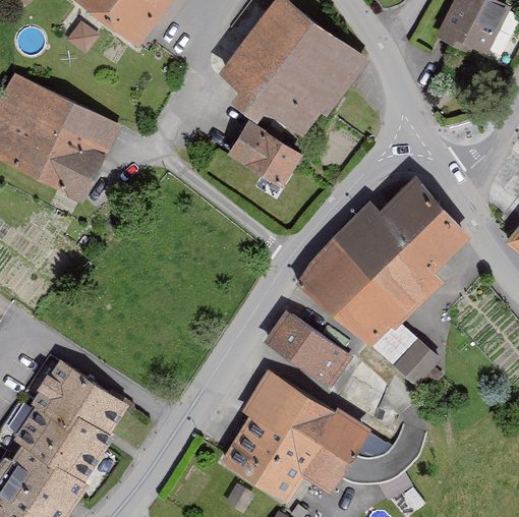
[(8,0),(20,12),(34,0),(8,0)]
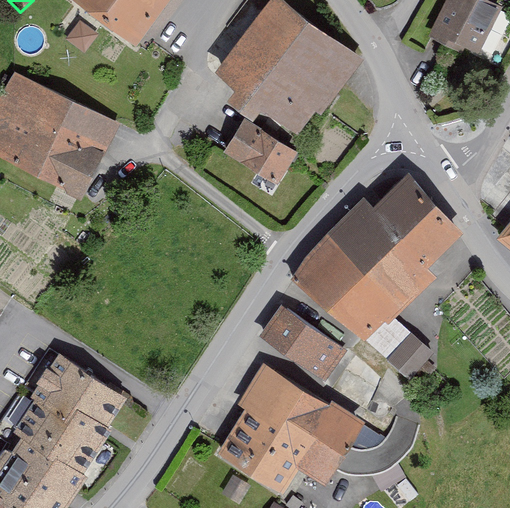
[(168,0),(69,0),(134,47),(168,0)]
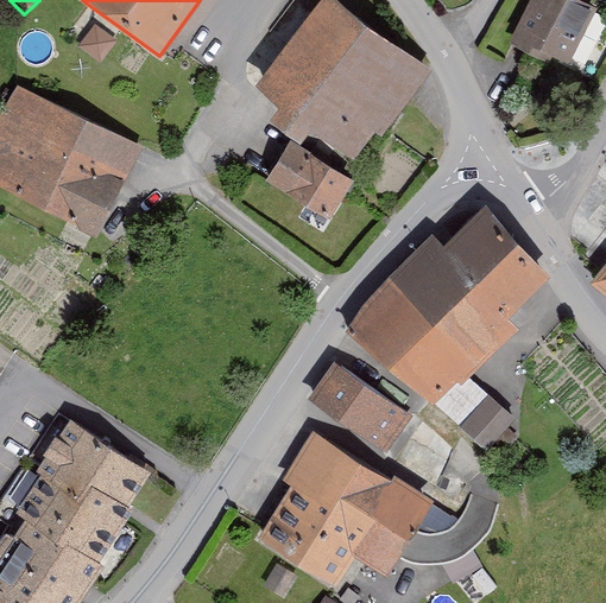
[(379,138),(430,70),(335,0),(319,0),(254,87),(278,105),(267,119),(298,141),(309,128),(352,160),(373,132),(379,138)]
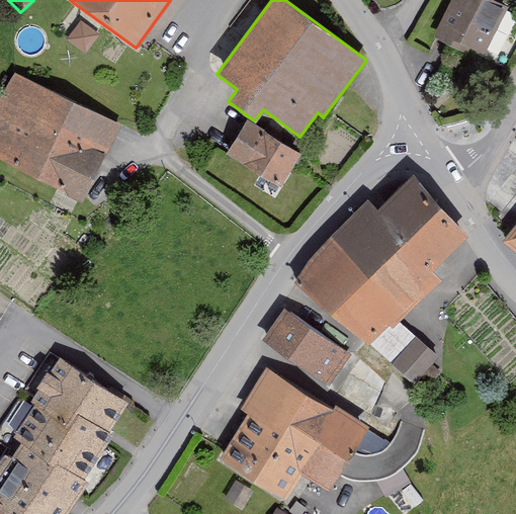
[(502,9),(483,0),(456,0),(440,32),(481,53),(502,9)]
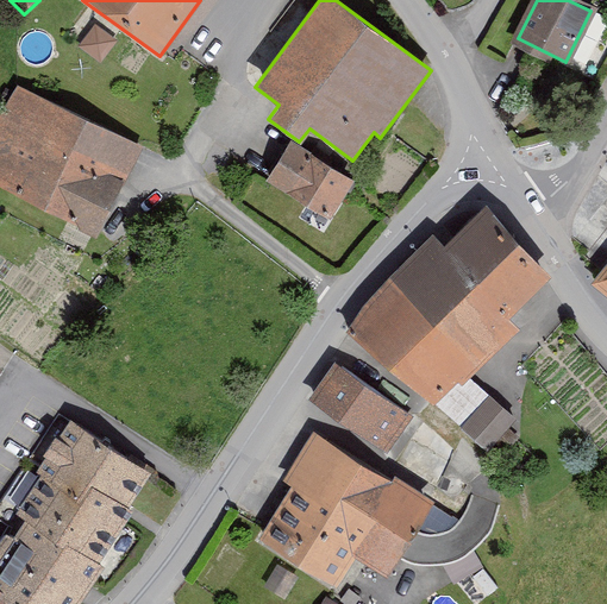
[(75,49),(99,67),(114,45),(92,27),(75,49)]
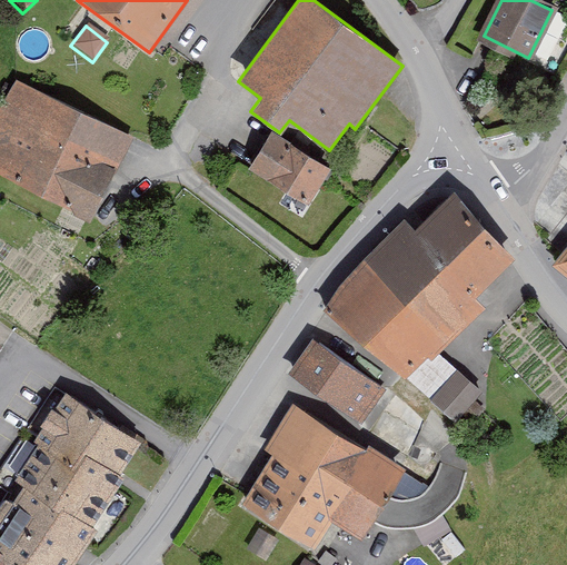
[(0,164),(98,210),(133,135),(19,80),(0,119),(0,142),(5,146),(0,156),(0,164)]
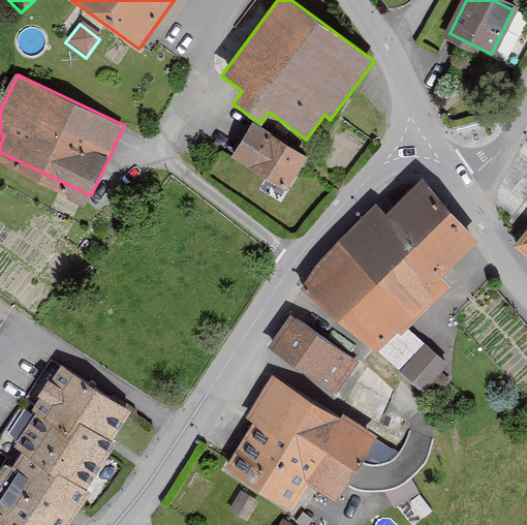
[(284,191),(306,157),(250,123),(229,158),(284,191)]
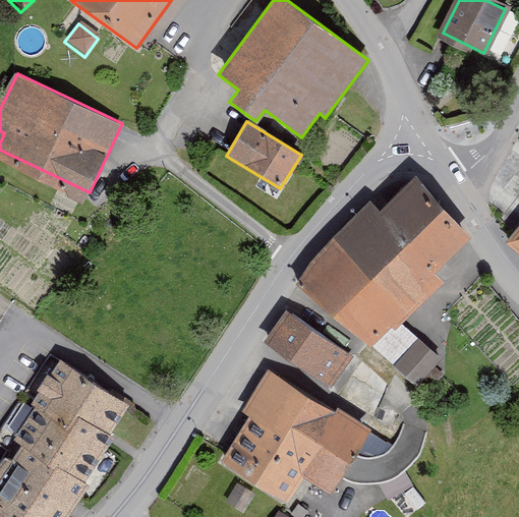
[(434,274),(469,239),(416,176),(378,213),(367,203),(331,241),(295,286),(416,390),(440,361),(400,326),(444,283),(434,274)]
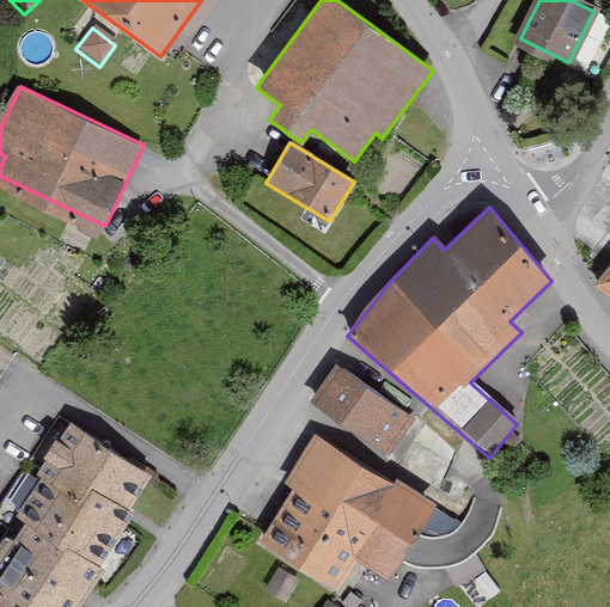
[(609,265),(593,286),(609,299),(609,265)]
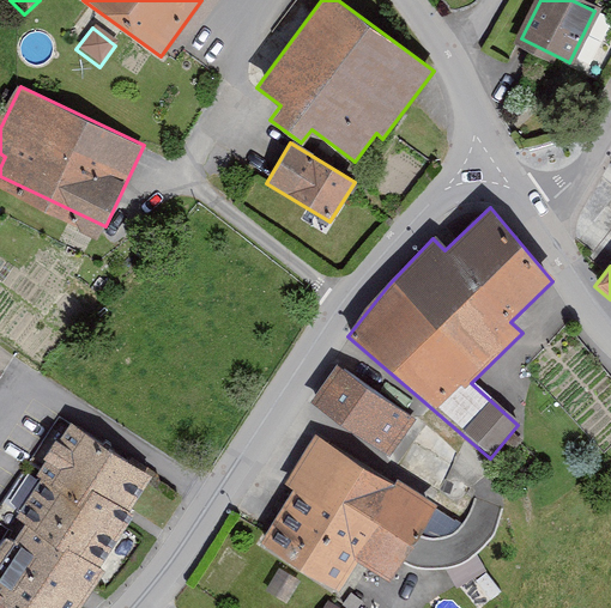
[(419,418),(348,363),(320,399),(392,453),(419,418)]
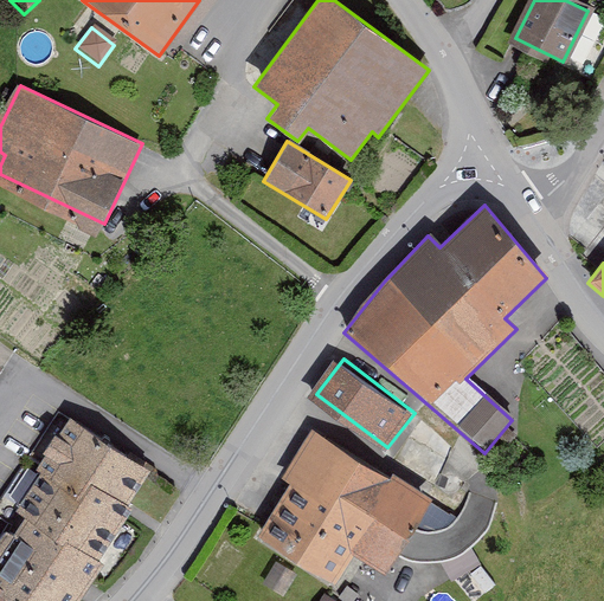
[(0,595),(5,600),(78,600),(102,566),(97,562),(132,510),(126,506),(148,472),(69,420),(0,532),(0,595)]
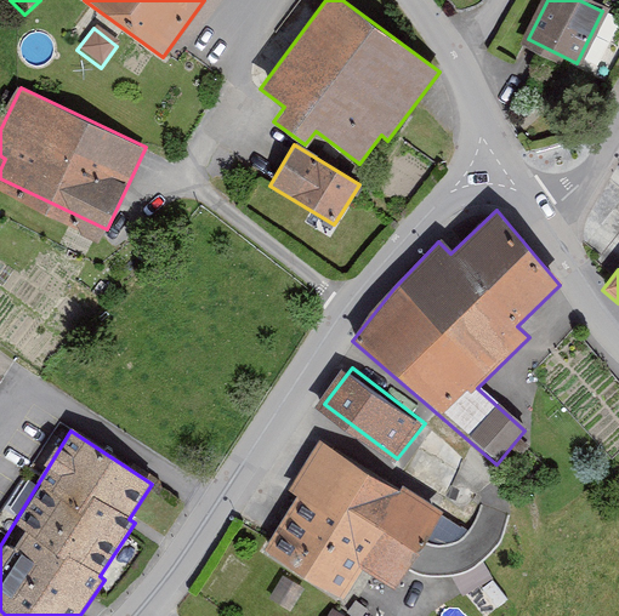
[(444,512),(321,435),(290,485),(302,492),(270,545),(352,594),(372,563),(401,581),(444,512)]
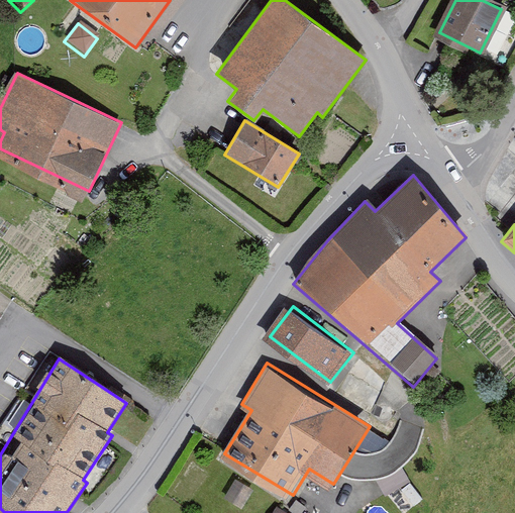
[(222,501),(240,511),(251,493),(234,482),(222,501)]
